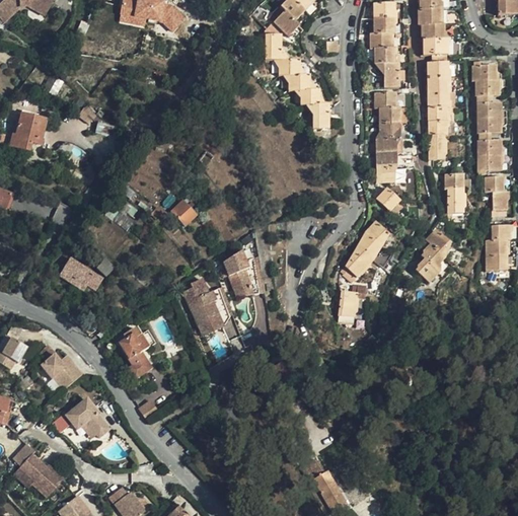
[(1,0),(0,1),(0,7),(8,16),(20,4),(30,5),(44,18),(57,6),(51,0),(1,0)]
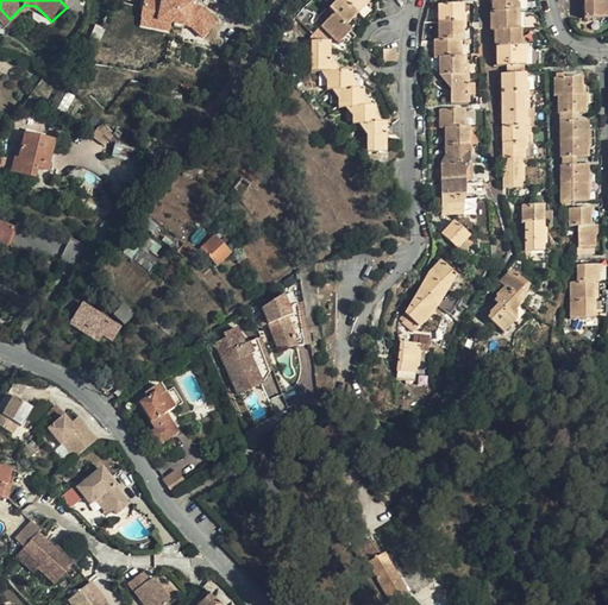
[(143,0),(139,23),(171,29),(174,23),(212,30),(218,2),(205,0),(143,0)]
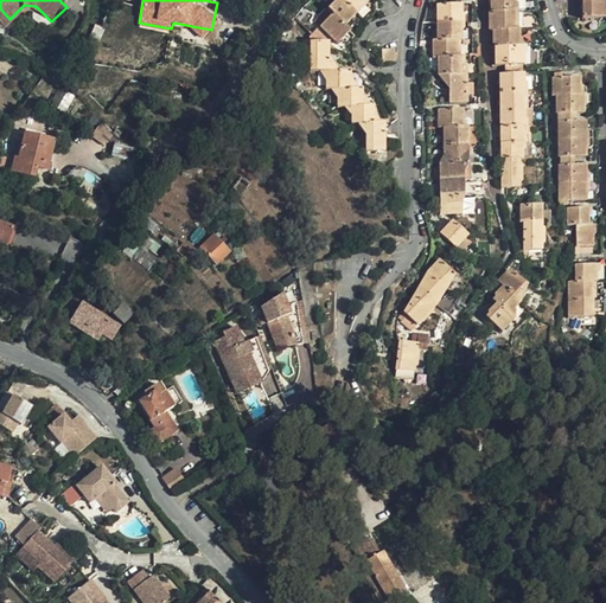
[(345,24),(369,0),(333,0),(329,6),(333,11),(320,24),(337,42),(350,29),(345,24)]
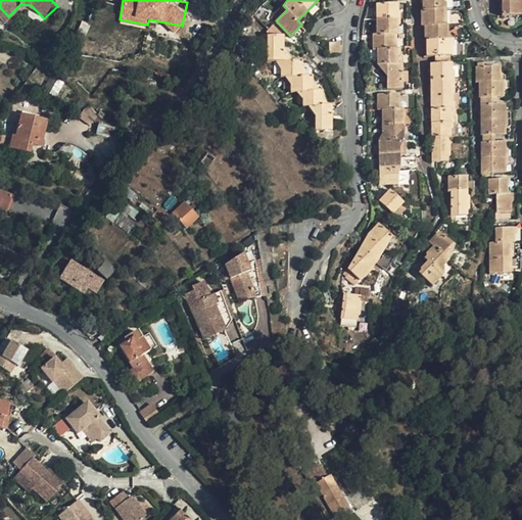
[(445,53),(449,53),(451,53),(451,38),(446,38),(446,24),(443,22),(443,0),(423,0),(423,22),(427,24),(427,53),(435,53),(439,53),(439,57),(445,57),(445,53)]
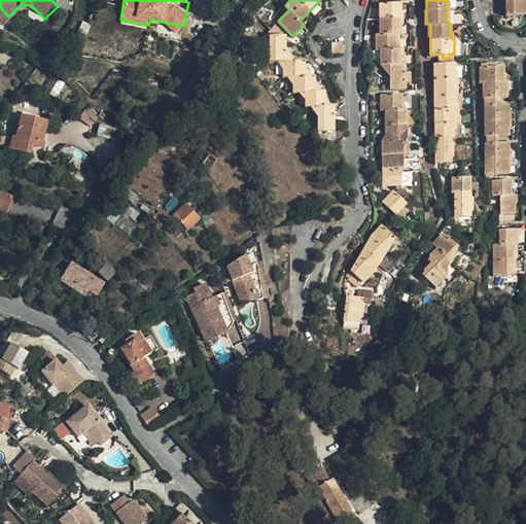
[(505,0),(505,13),(507,13),(507,27),(520,29),(520,13),(525,13),(525,0),(505,0)]
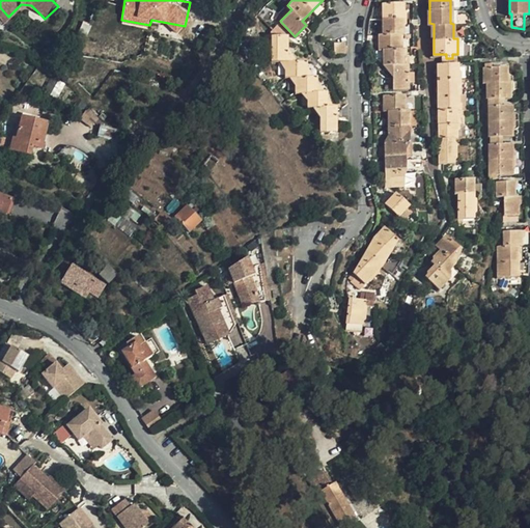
[(392,63),(393,77),(393,88),(409,88),(408,63),(406,63),(406,48),(400,48),(400,33),(403,32),(403,1),(382,2),(383,32),(379,32),(379,48),(383,48),(384,63),(392,63)]
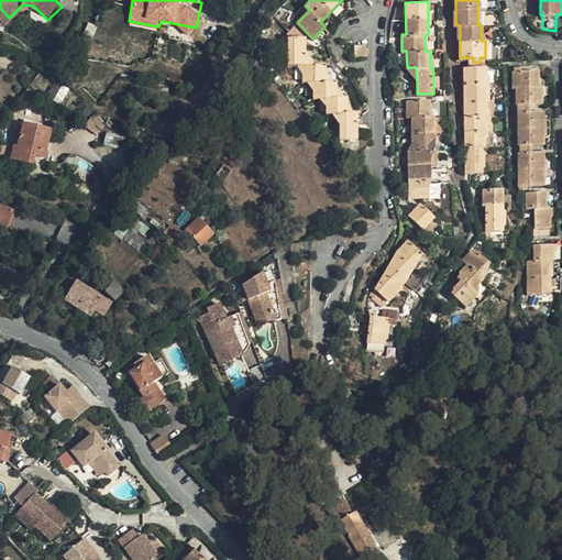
[(288,63),(302,64),(305,64),(304,37),(287,37),(288,63)]
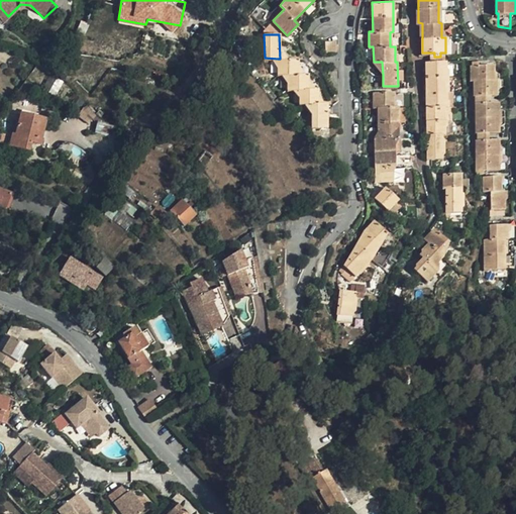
[(336,39),(325,39),(325,50),(336,50),(336,39)]
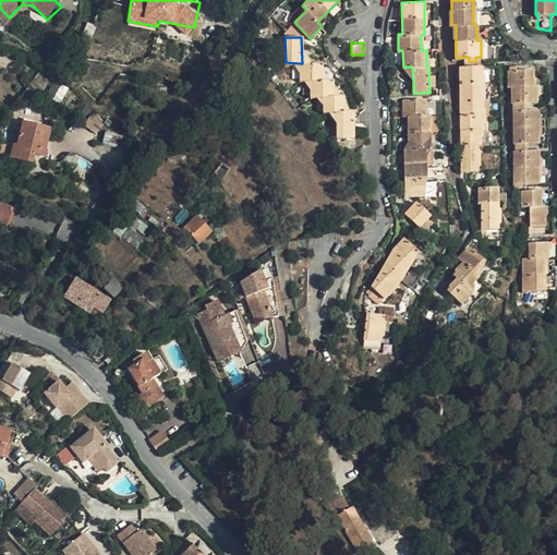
[(353,136),(353,122),(353,110),(343,111),(343,95),(333,95),(333,79),(323,79),(323,63),(302,63),(300,63),(300,80),(310,80),(311,95),(323,96),(323,110),(336,110),(337,136),(353,136)]
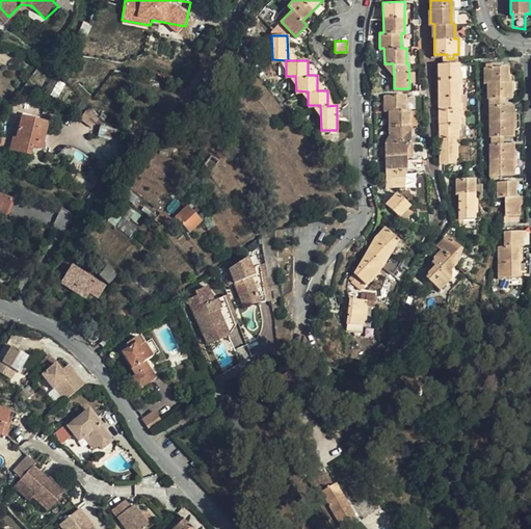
[(459,62),(457,62),(443,62),(439,62),(439,103),(439,162),(455,162),(455,138),(458,137),(457,109),(459,108),(459,62)]
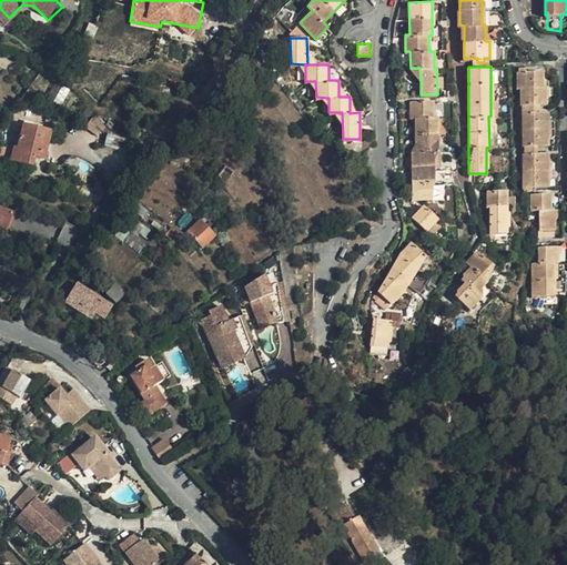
[(530,104),(537,104),(547,103),(546,87),(543,87),(543,70),(526,70),(526,67),(518,67),(518,70),(517,71),(517,88),(520,88),(520,104),(523,104),(523,144),(524,144),(524,152),(523,153),(523,189),(530,190),(530,184),(548,184),(548,152),(537,152),(532,152),(532,144),(537,144),(548,143),(548,111),(537,111),(530,111),(530,104)]
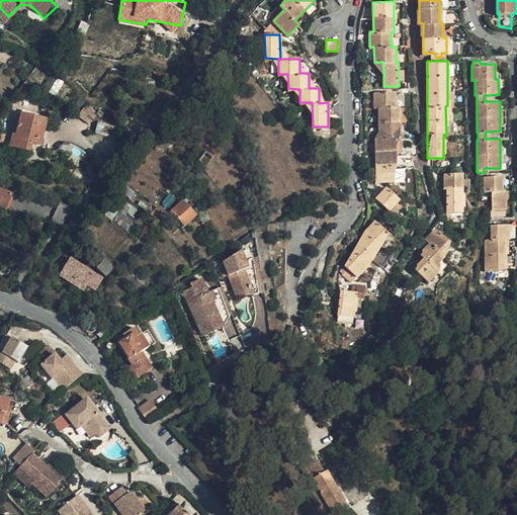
[(374,62),(383,75),(382,62),(374,62)]
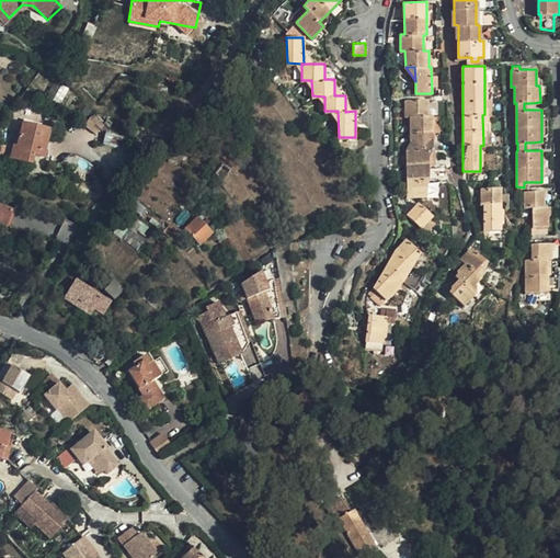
[(406,146),(407,195),(425,196),(425,181),(429,181),(429,146),(432,146),(432,115),(429,115),(429,99),(406,99),(406,115),(410,115),(410,146),(406,146)]
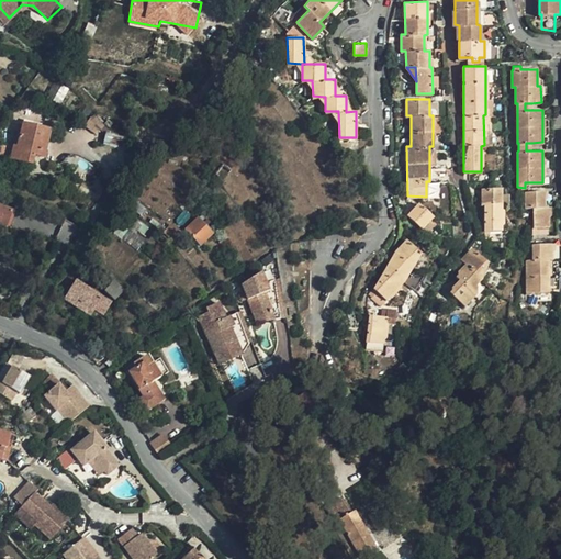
[(101,124),(90,116),(86,123),(97,130),(101,124)]
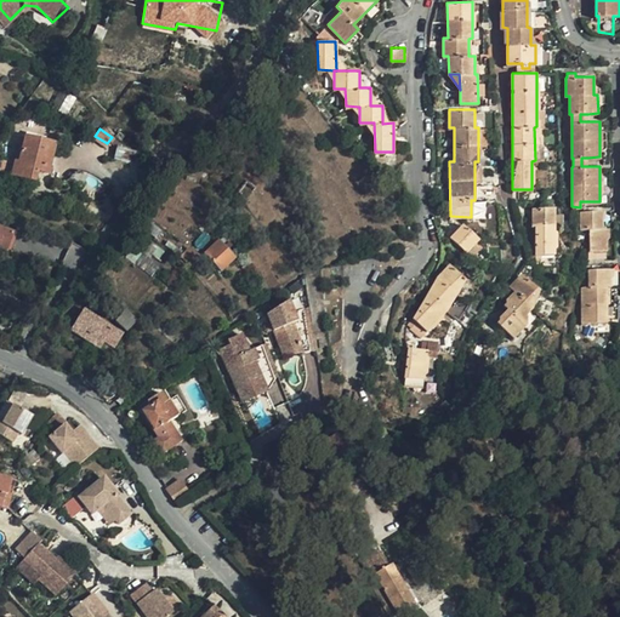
[(39,167),(49,170),(56,141),(26,133),(20,160),(16,159),(12,172),(35,177),(39,167)]
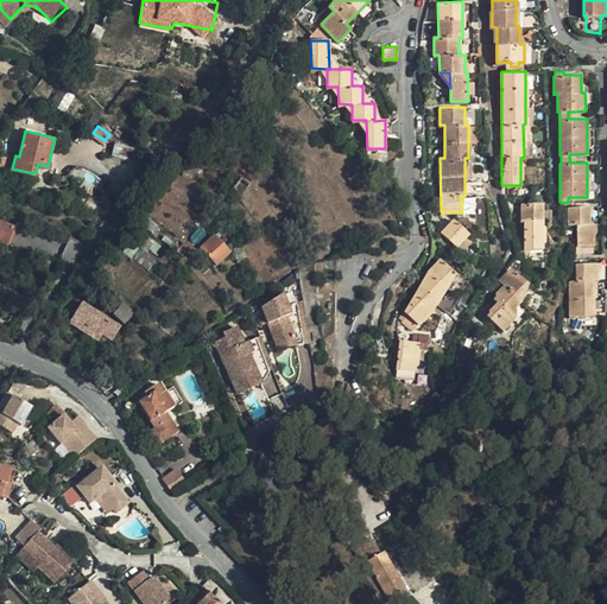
[(233,169),(227,177),(235,184),(242,176),(233,169)]
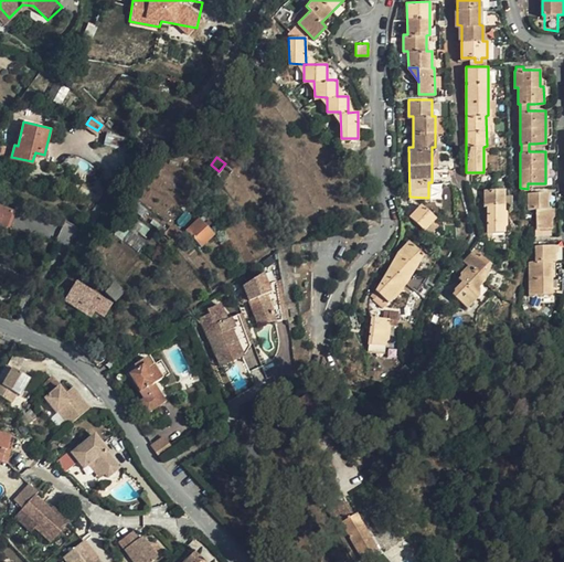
[(225,163),(219,171),(216,172),(220,176),(225,179),(232,170),(225,163)]
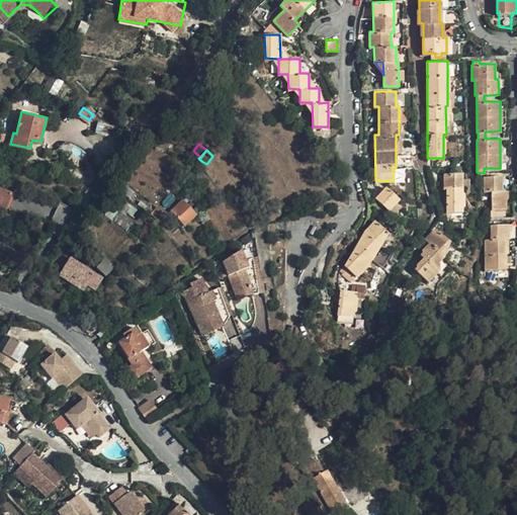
[(462,172),(444,172),(444,187),(447,187),(446,217),(450,217),(450,210),(462,210),(462,172)]
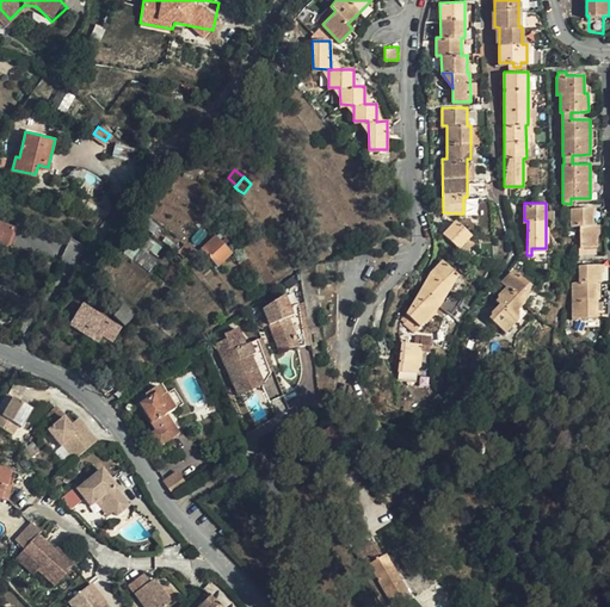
[(592,224),(592,208),(571,208),(571,224),(580,224),(580,251),(585,251),(585,246),(596,246),(596,224),(592,224)]
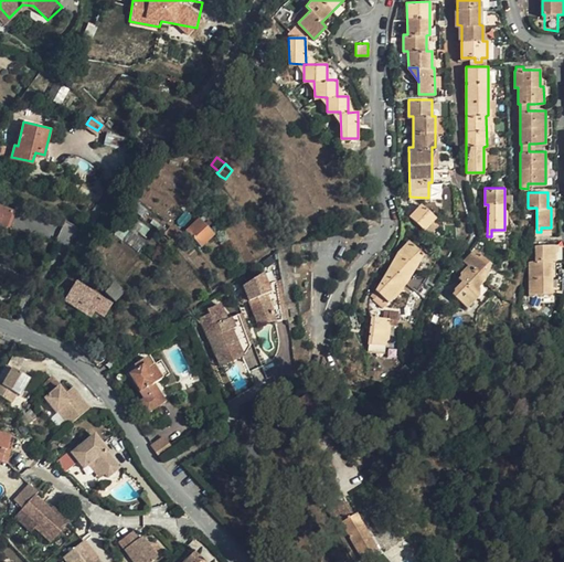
[(148,210),(138,201),(131,208),(144,215),(148,210)]
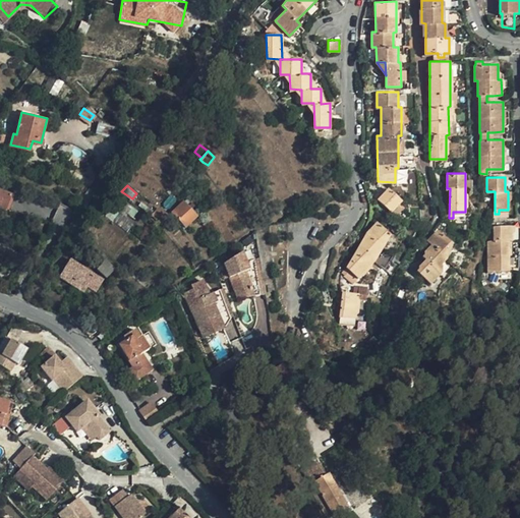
[(401,200),(388,187),(378,198),(391,211),(401,200)]
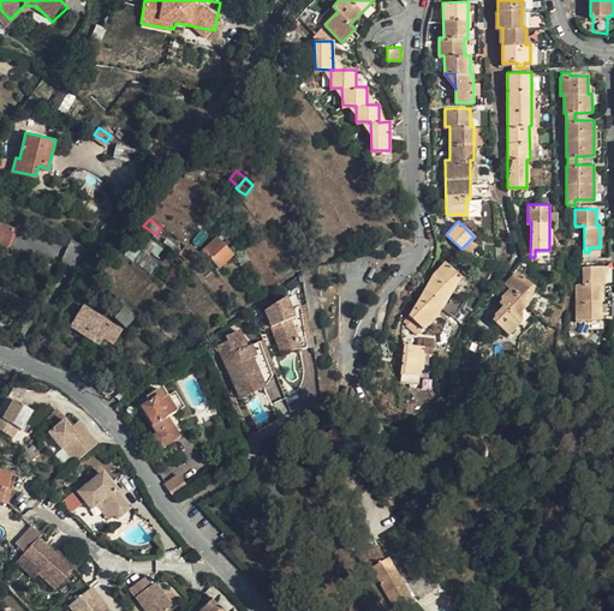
[(0,240),(9,244),(15,229),(0,222),(0,240)]
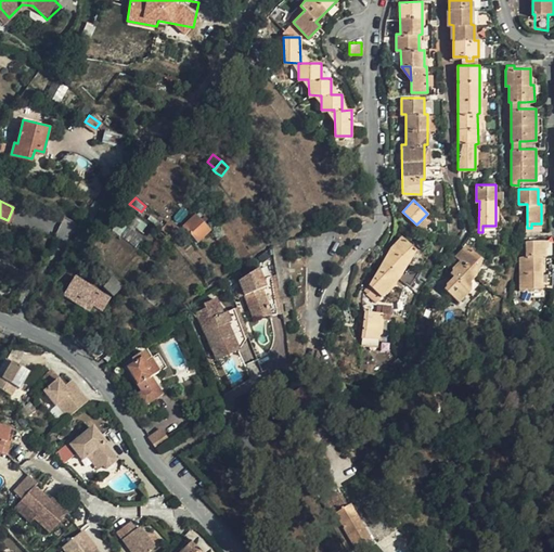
[(211,227),(196,213),(184,225),(198,239),(211,227)]
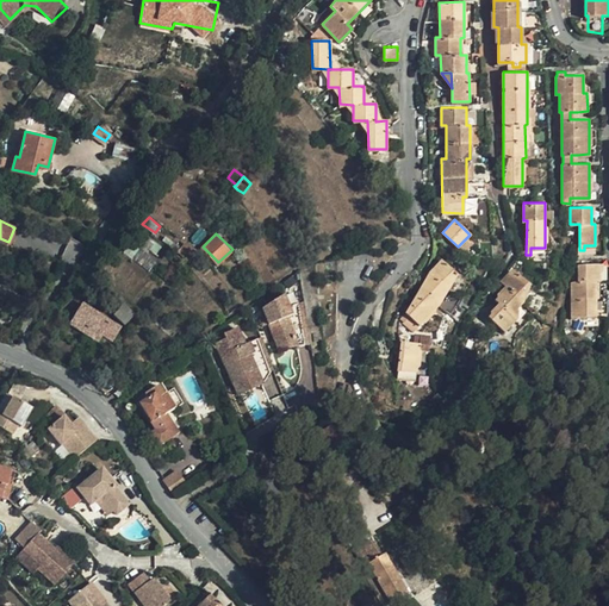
[(33,251),(18,247),(14,261),(29,266),(33,251)]
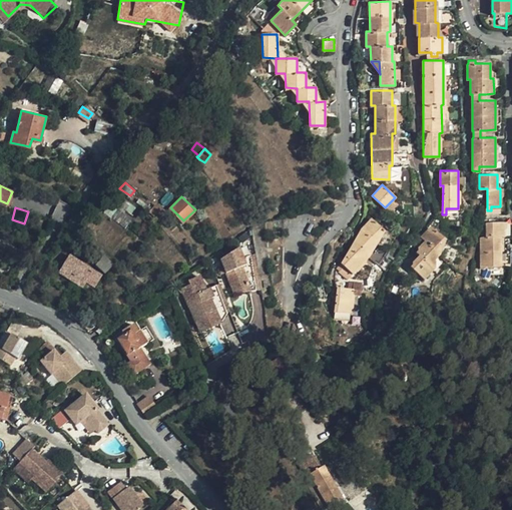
[(352,273),(369,256),(367,253),(377,243),(374,240),(384,230),(371,217),(361,227),(364,230),(354,240),(358,244),(337,266),(340,269),(344,265),(352,273)]
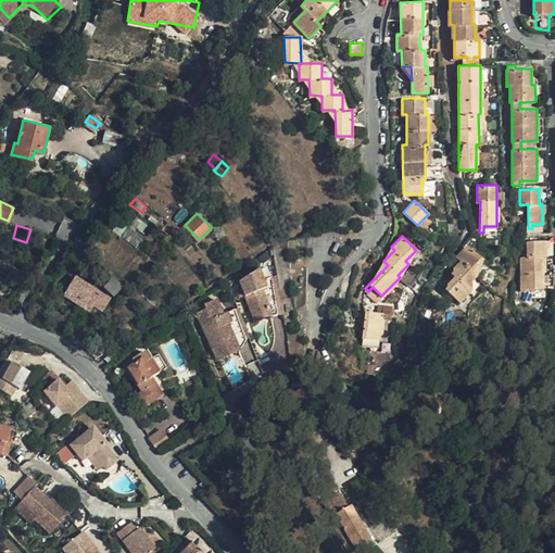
[(543,288),(542,255),(547,255),(547,240),(527,240),(527,255),(521,255),(521,288),(543,288)]
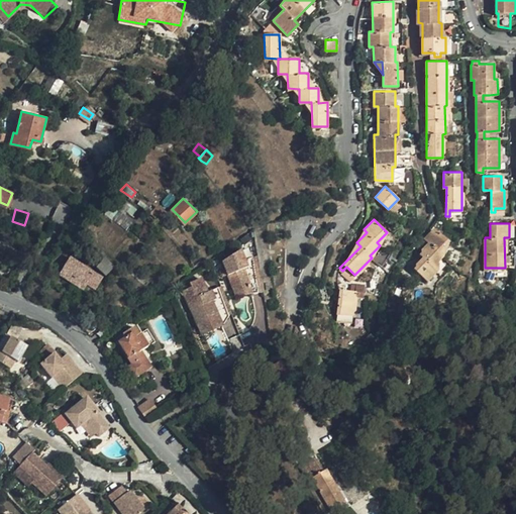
[(448,241),(435,228),(425,239),(429,243),(420,253),(424,258),(414,268),(427,281),(437,271),(432,267),(442,255),(439,251),(448,241)]
